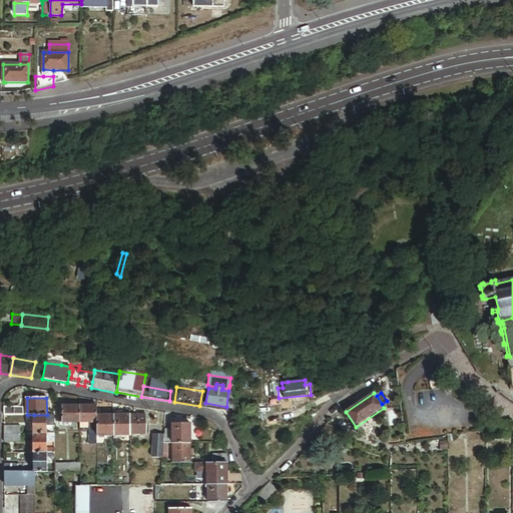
[(72,422),(80,422),(80,406),(62,406),(62,415),(62,423),(72,422)]
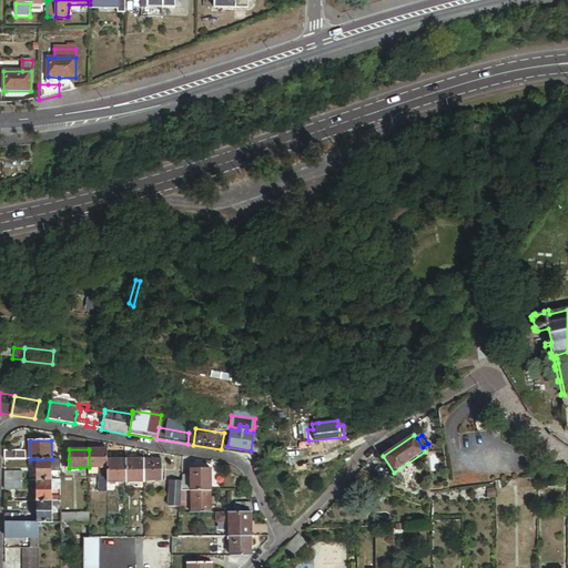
[(89,449),(89,467),(99,467),(100,480),(108,480),(108,460),(108,449),(95,449),(89,449)]
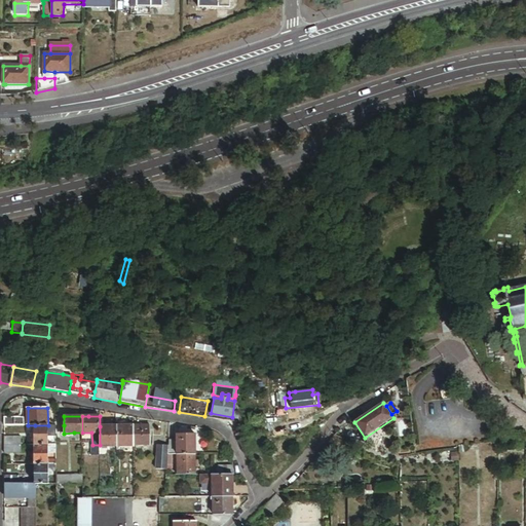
[(5,425),(25,425),(25,417),(5,417),(5,425)]
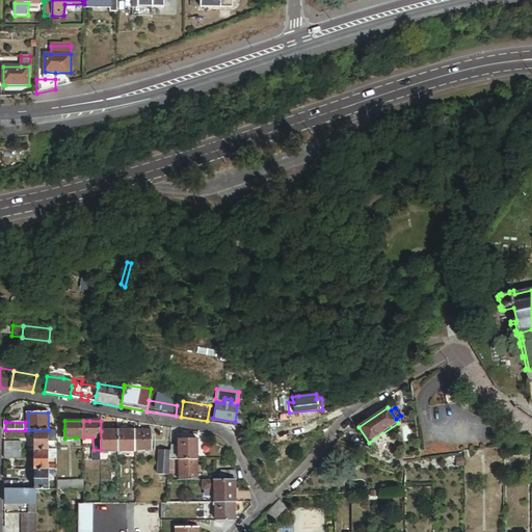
[(49,430),(35,430),(35,450),(49,450),(49,444),(49,430)]
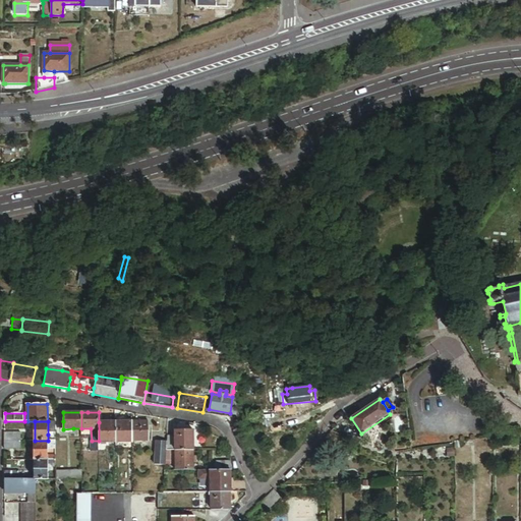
[(56,428),(56,421),(48,421),(48,435),(51,435),(51,430),(53,428),(56,428)]
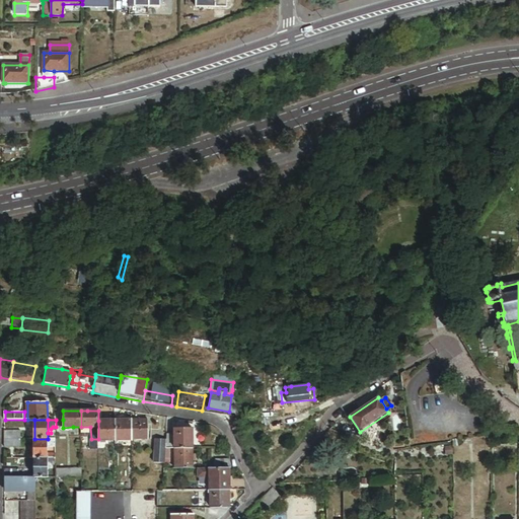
[(116,421),(116,441),(132,441),(132,439),(132,420),(116,421)]
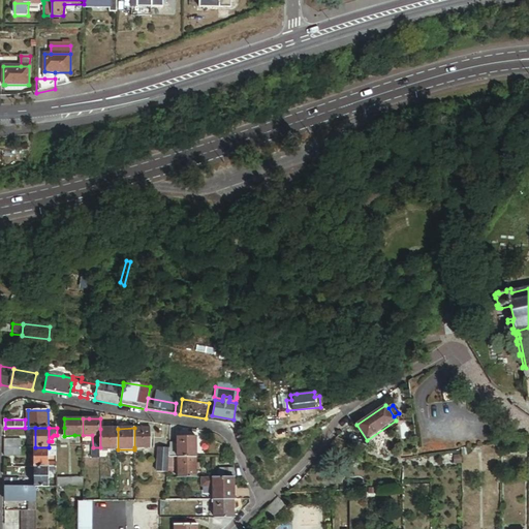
[(134,428),(134,447),(152,447),(151,428),(134,428)]
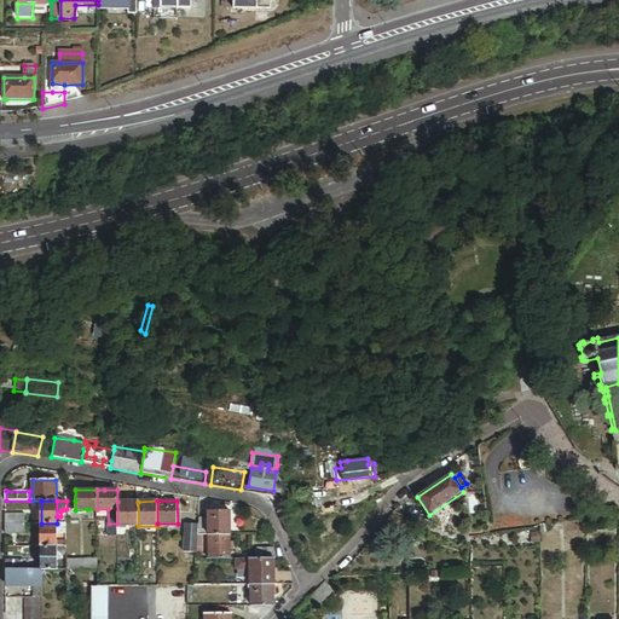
[(117,524),(117,526),(138,526),(138,502),(117,502),(117,524)]
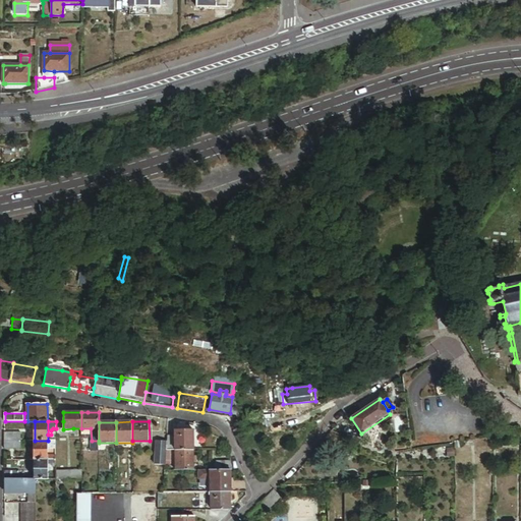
[(176,445),(176,450),(193,450),(193,429),(176,430),(176,445)]
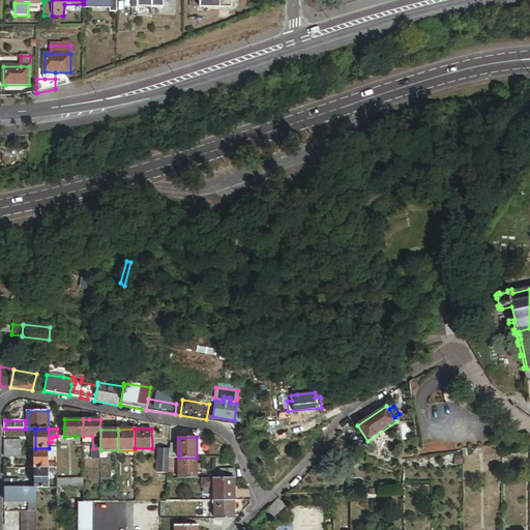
[(5,448),(22,448),(22,441),(5,440),(5,448)]
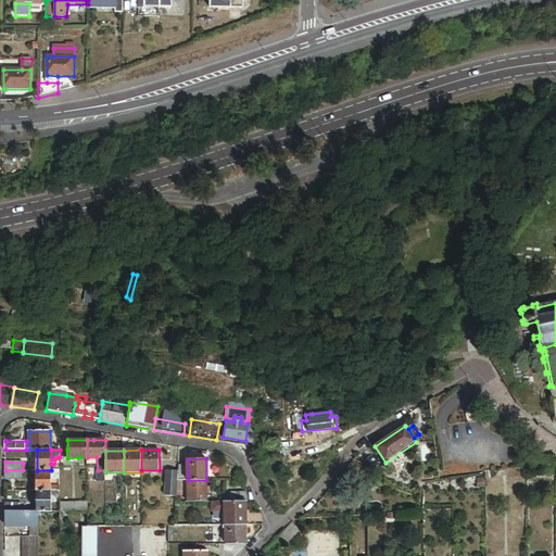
[(23,480),(23,470),(5,470),(5,480),(23,480)]
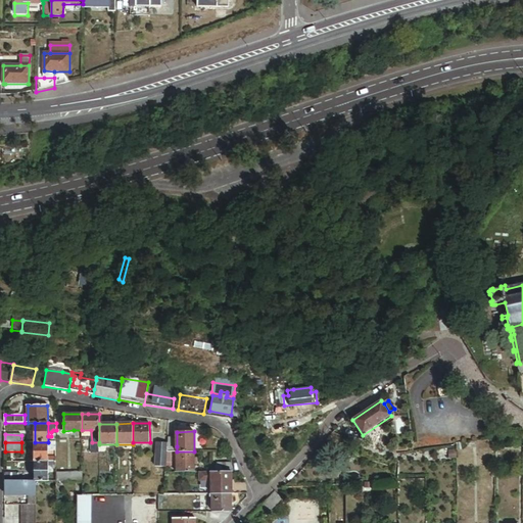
[(48,442),(35,442),(35,462),(48,462),(48,458),(48,452),(48,442)]
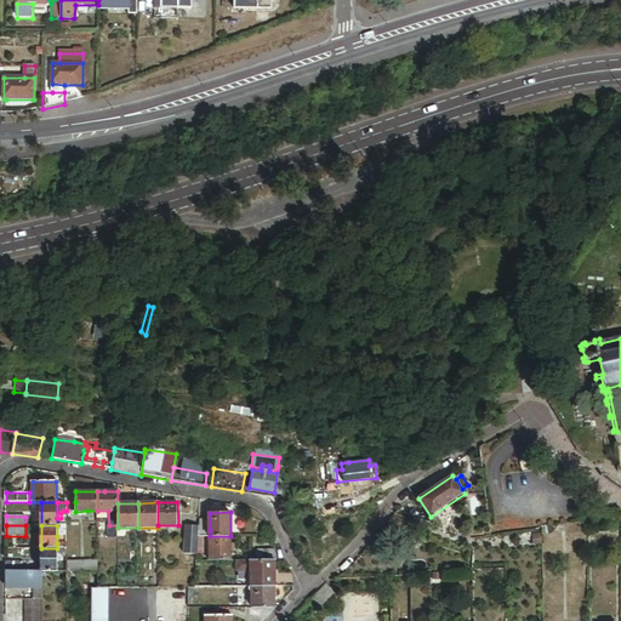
[(57,536),(67,536),(67,525),(57,525),(57,536)]
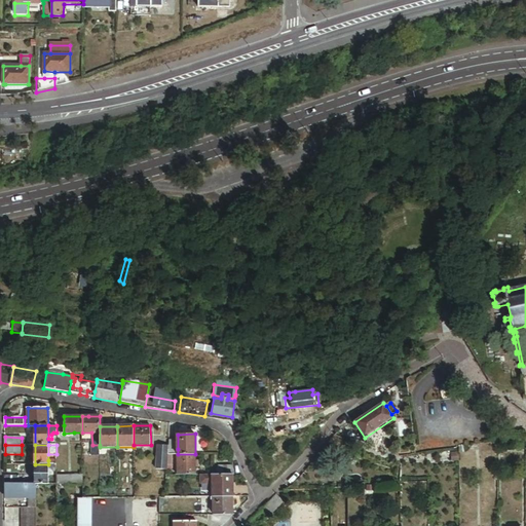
[(168,455),(168,449),(170,446),(158,445),(156,477),(167,478),(167,476),(167,465),(168,455)]
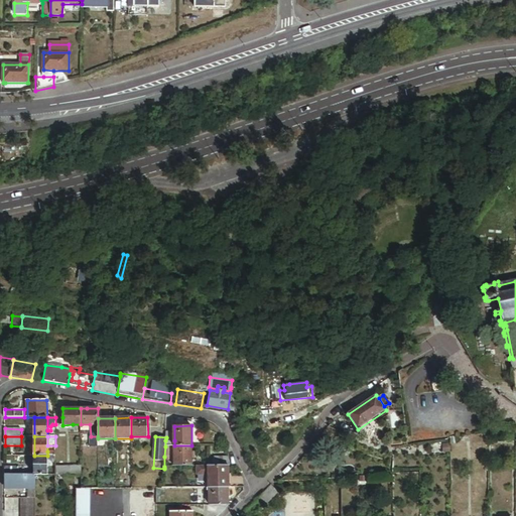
[(462,443),(460,436),(450,438),(450,445),(462,443)]
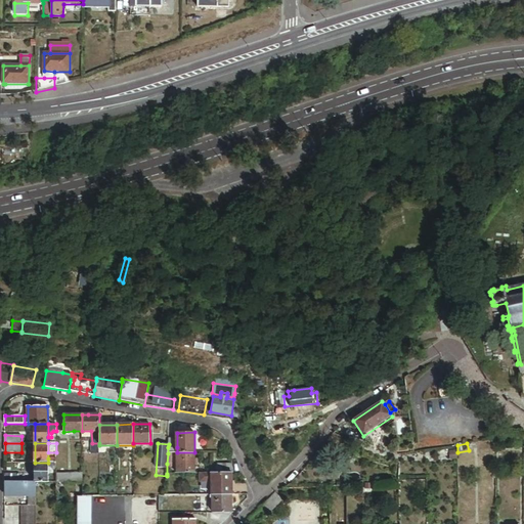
[(194,452),(177,452),(177,474),(194,473),(194,452)]
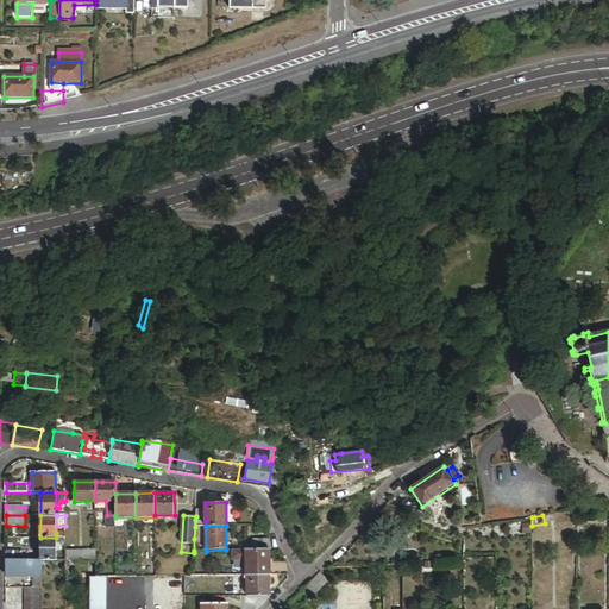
[(56,538),(41,538),(42,560),(43,560),(56,562),(56,546),(56,538)]
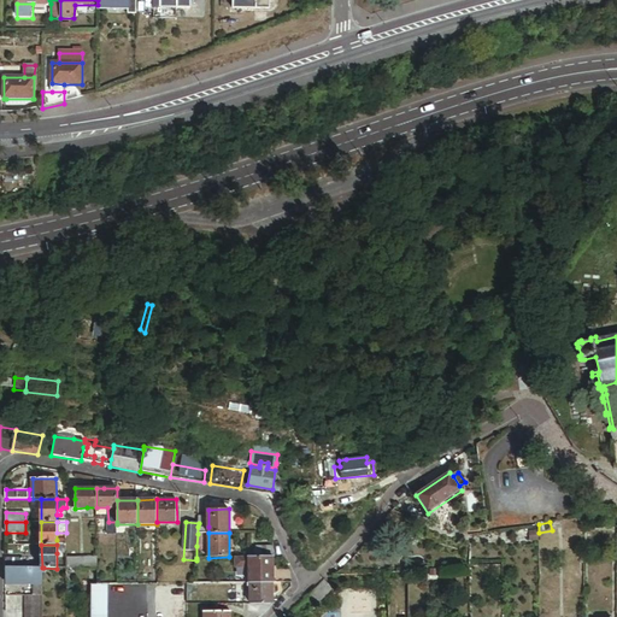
[(257,547),(257,557),(272,557),(272,546),(257,547)]
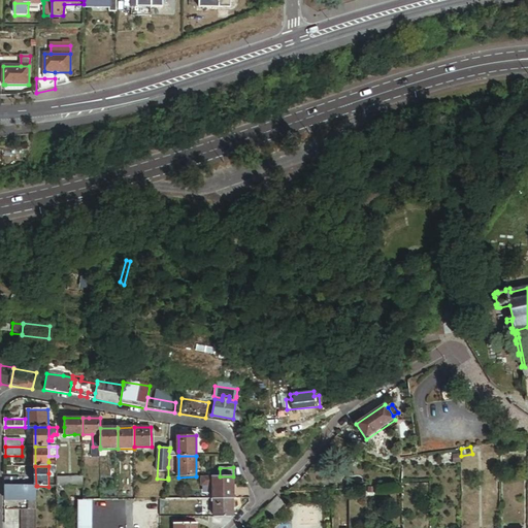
[(213,476),(201,476),(201,487),(213,487),(213,476)]
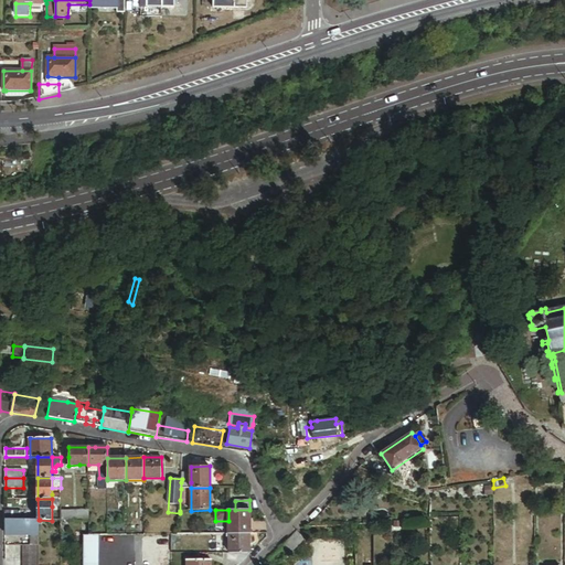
[(235,510),(228,510),(228,521),(228,533),(230,533),(249,533),(251,533),(249,510),(235,510)]
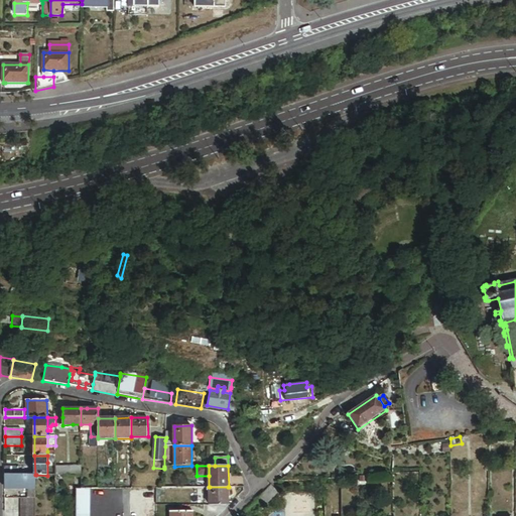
[(82,477),(82,469),(74,469),(55,468),(55,476),(82,477)]
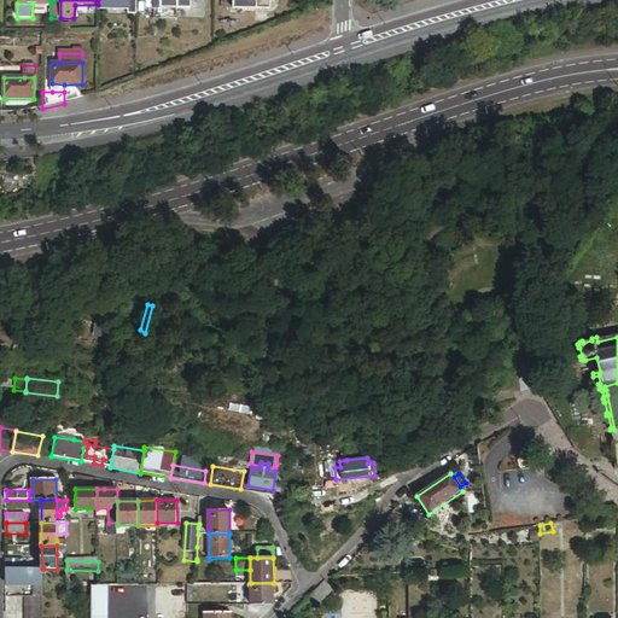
[(44,596),(44,569),(42,569),(24,569),(6,569),(6,583),(34,583),(34,596),(42,596),(44,596)]
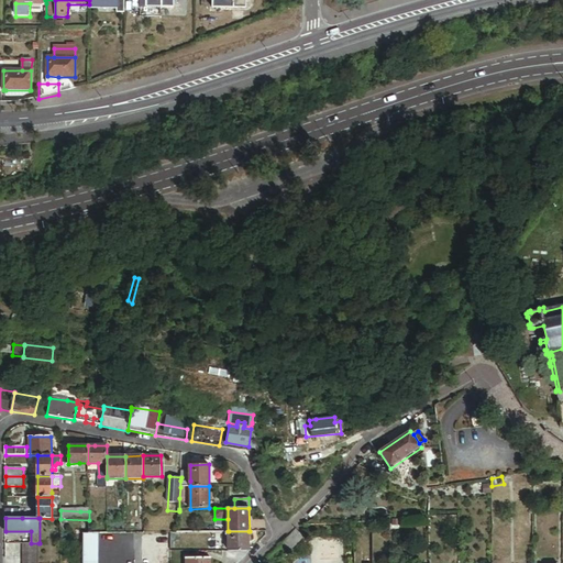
[(282,543),(289,552),(304,538),(296,530),(282,543)]
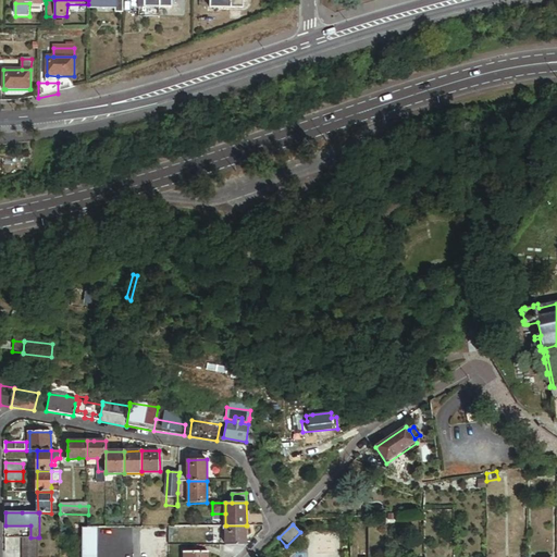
[(246,525),(226,525),(226,545),(246,545),(246,544),(246,525)]
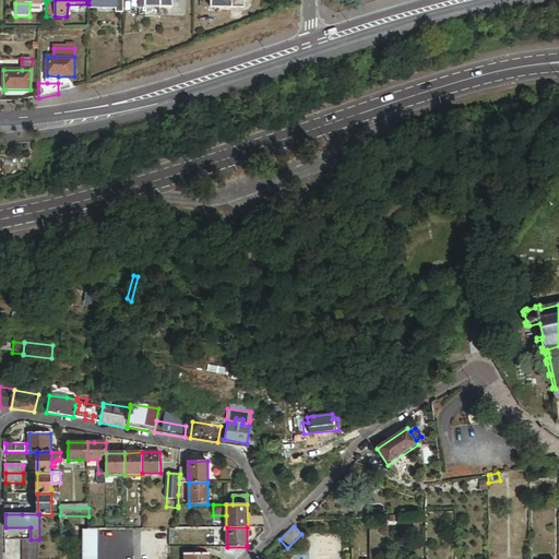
[(96,558),(96,530),(82,531),(82,558),(96,558)]
